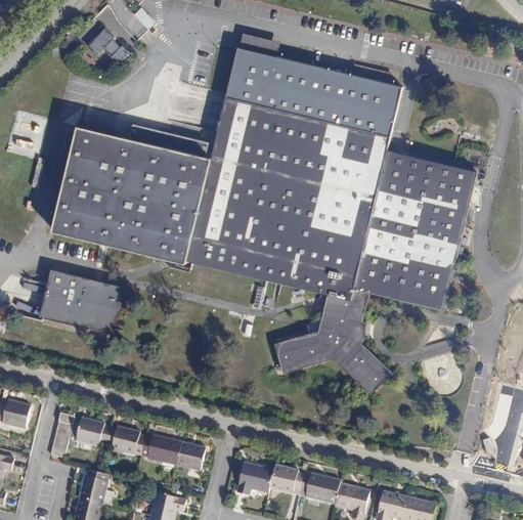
[(103,25),(86,41),(94,50),(101,44),(118,61),(129,50),(121,42),(119,44),(111,35),(113,34),(103,25)]
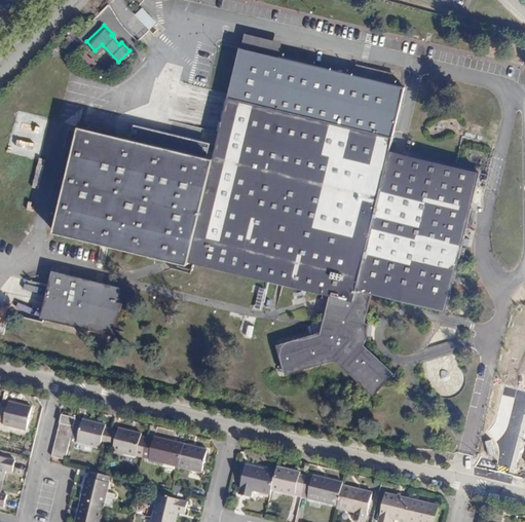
[(127,139),(75,126),(49,231),(184,264),(186,260),(329,293),(319,333),(273,344),(280,373),(329,361),(371,395),(389,372),(367,350),(371,345),(369,330),(360,322),(366,291),(442,309),(476,175),(385,152),(401,89),(237,49),(211,160),(203,158),(208,144),(130,126),(127,139)]
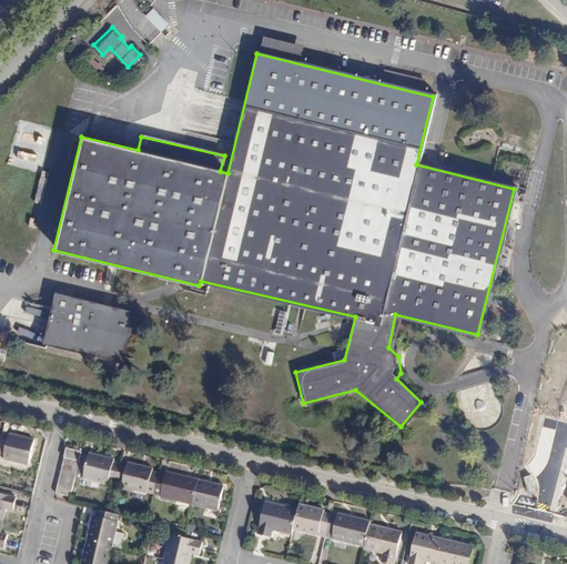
[(137,310),(53,292),(42,342),(121,361),(137,310)]
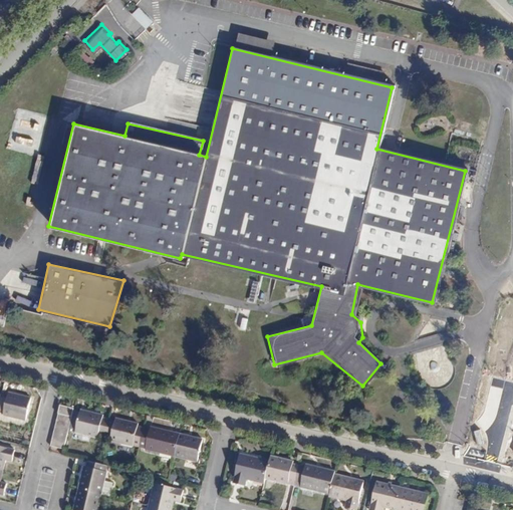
[(33,399),(11,393),(5,416),(27,422),(33,399)]
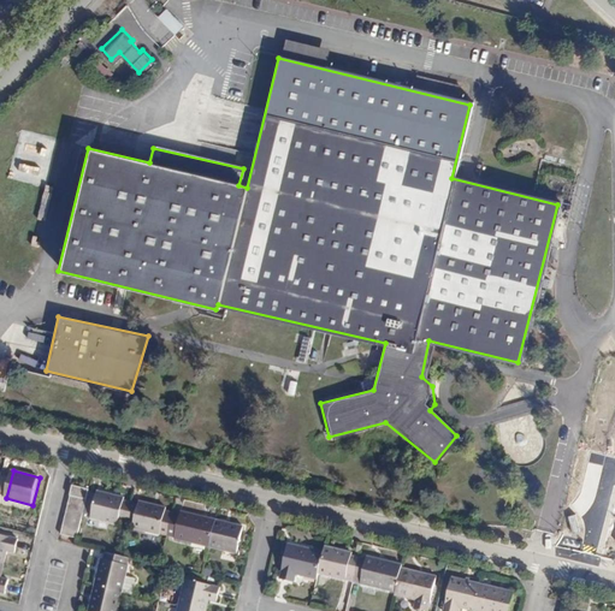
[(94,488),(77,485),(66,531),(83,534),(94,488)]
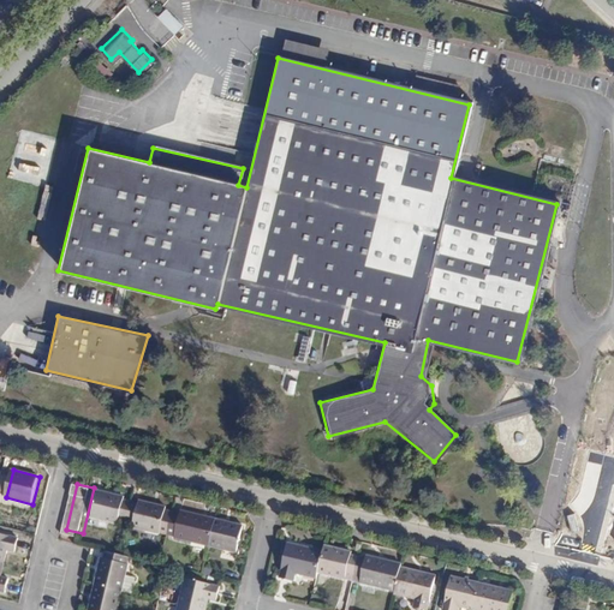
[(130,498),(103,492),(97,520),(124,526),(125,521),(132,524),(137,504),(129,502),(130,498)]
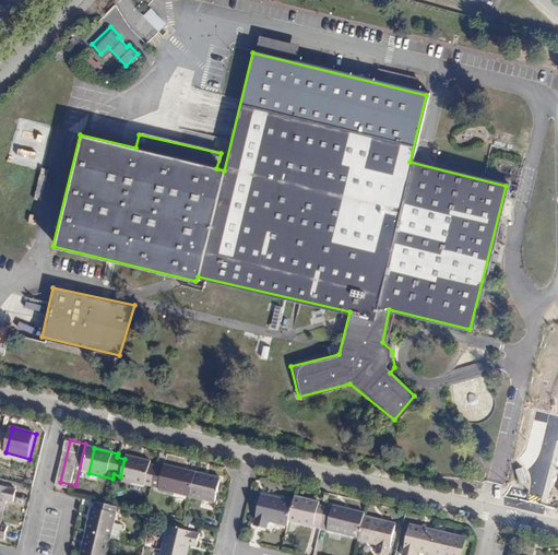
[(131,460),(125,459),(120,476),(127,479),(125,482),(151,488),(156,463),(131,457),(131,460)]
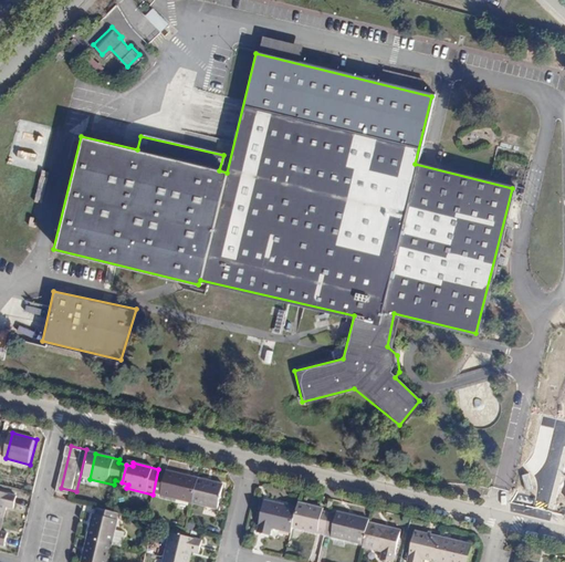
[(205,480),(174,472),(168,498),(199,506),(205,480)]
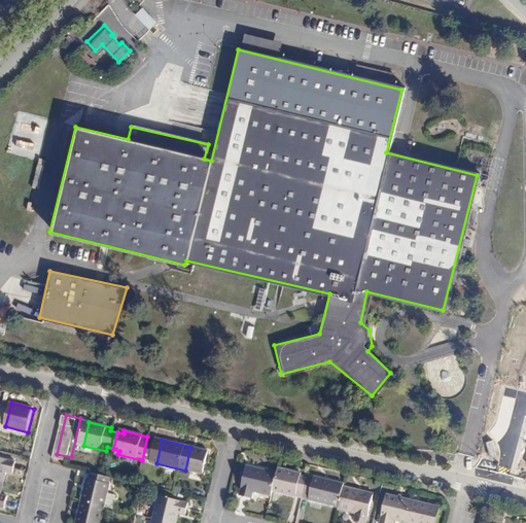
[(213,453),(190,447),(185,471),(207,477),(213,453)]
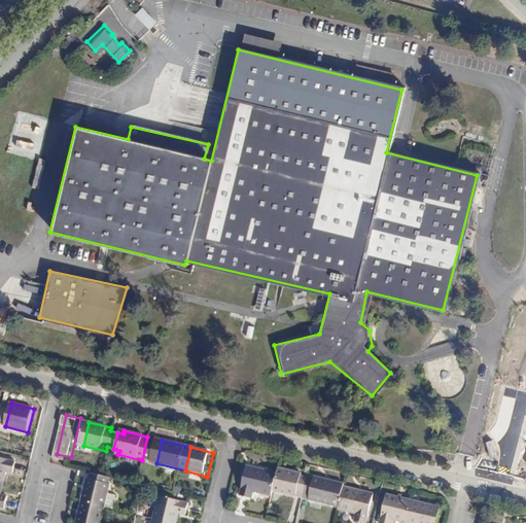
[(14,456),(0,452),(0,477),(2,478),(4,466),(11,468),(14,456)]
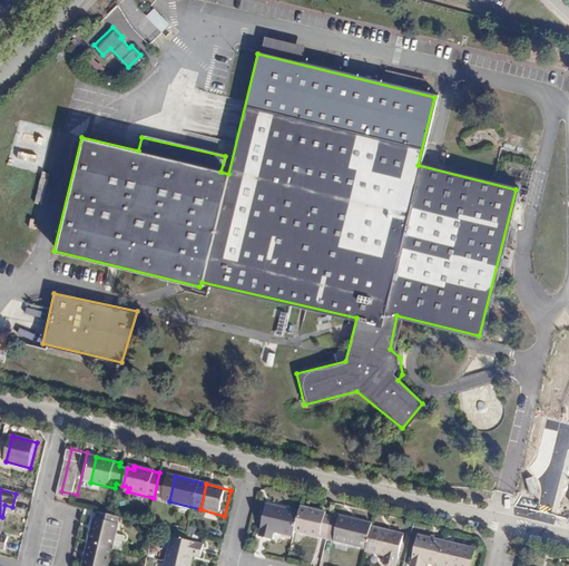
[(300,534),(304,514),(274,506),(266,538),(278,540),(281,534),(298,539),(300,534)]
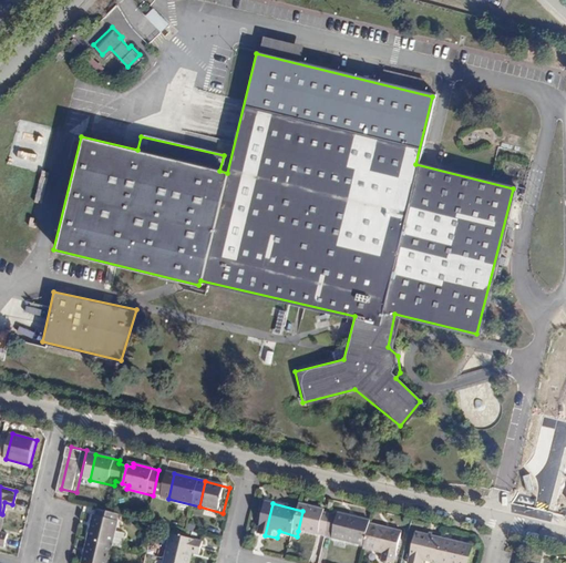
[(331,534),(336,515),(328,514),(329,512),(304,505),(302,511),(298,531),(323,538),(325,532),(331,534)]
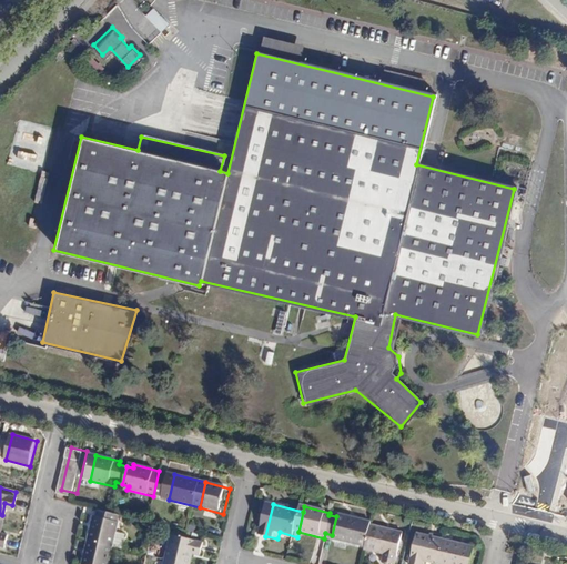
[(124,513),(104,507),(104,514),(100,514),(94,540),(119,546),(125,520),(122,520),(124,513)]
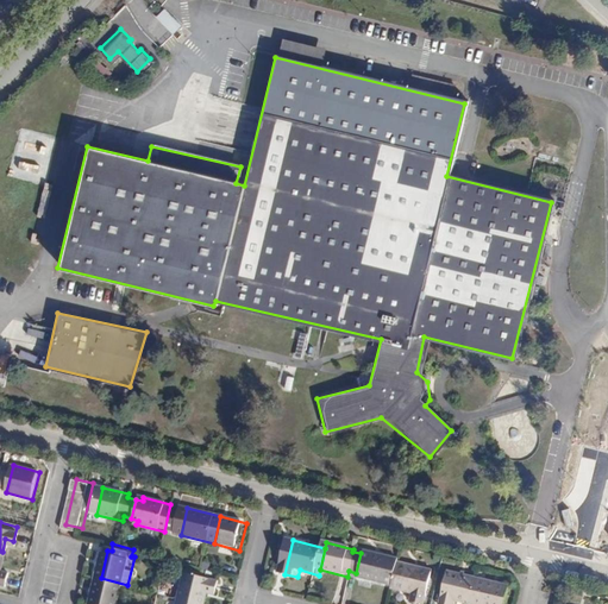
[(395,589),(402,565),(402,561),(369,553),(368,555),(361,553),(356,573),(362,574),(361,579),(395,589)]
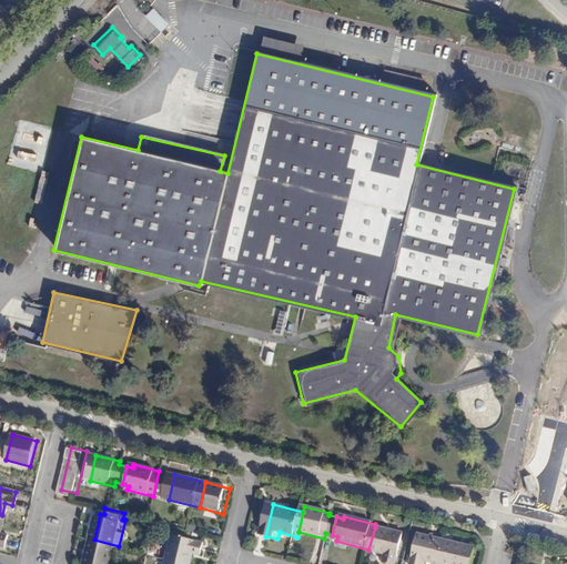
[(400,563),(407,535),(375,527),(368,550),(368,552),(387,557),(385,563),(400,563)]
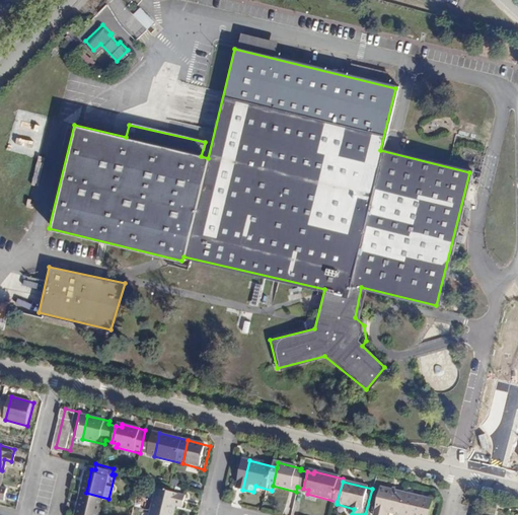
[(191,494),(162,487),(156,509),(179,514),(181,505),(188,506),(191,494)]
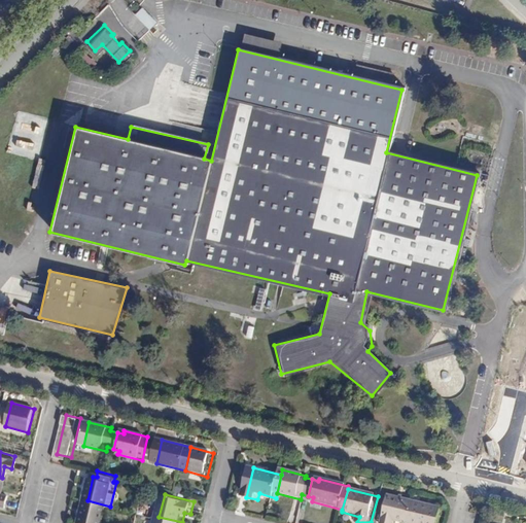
[(408,522),(413,503),(390,496),(383,522),(408,522)]
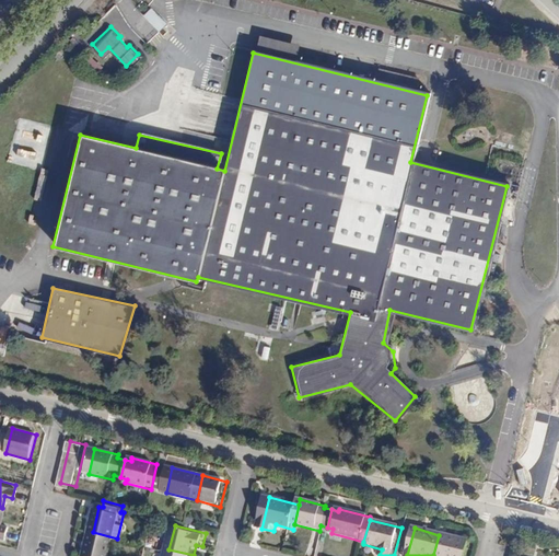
[(113,555),(117,539),(93,532),(86,555),(113,555)]
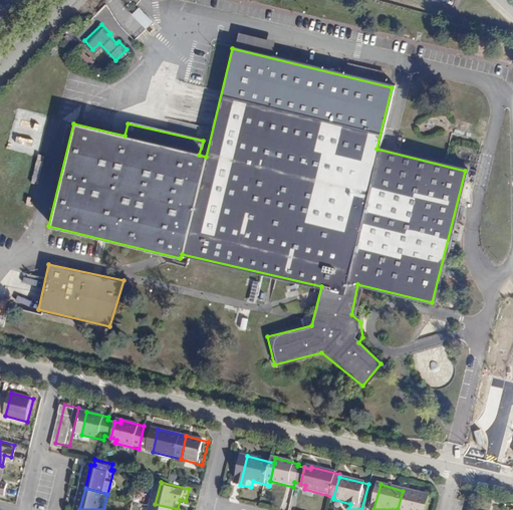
[(428,509),(431,498),(403,491),(398,509),(428,509)]
